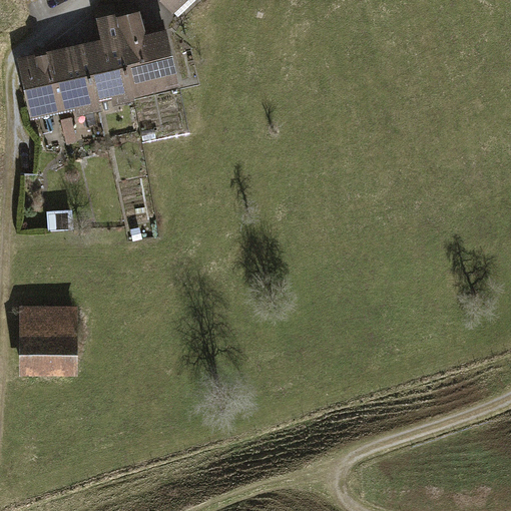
[(160,0),(177,17),(194,0),(160,0)]
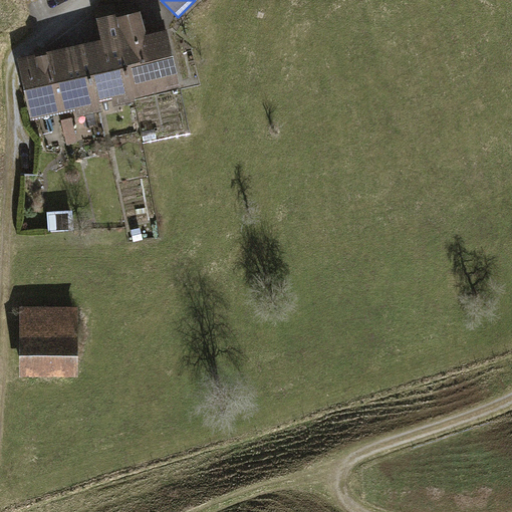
[(134,101),(134,98),(115,15),(113,3),(92,8),(99,41),(86,44),(98,102),(111,99),(113,105),(134,101)]
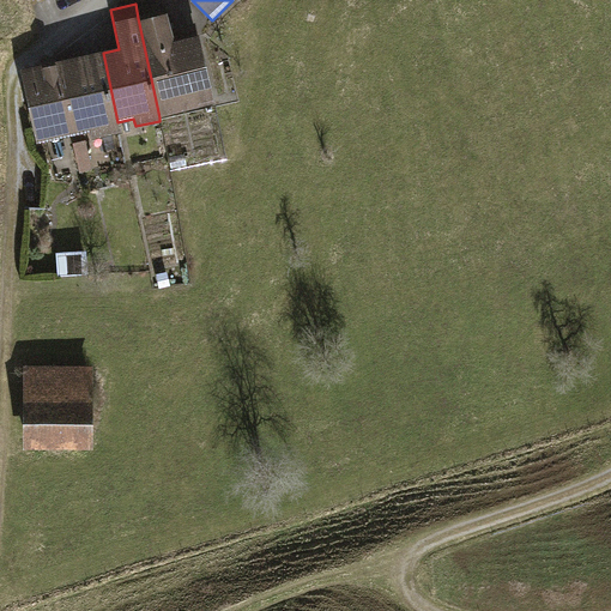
[(167,12),(138,18),(159,118),(213,106),(195,23),(170,29),(167,12)]
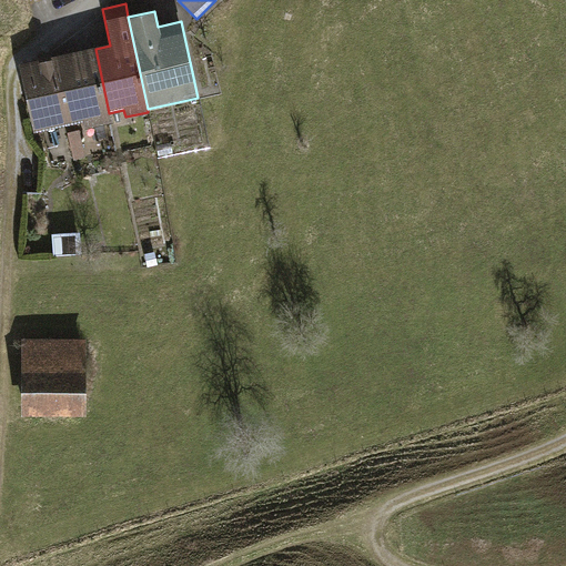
[(111,123),(109,113),(95,49),(62,56),(77,124),(82,123),(83,130),(111,123)]
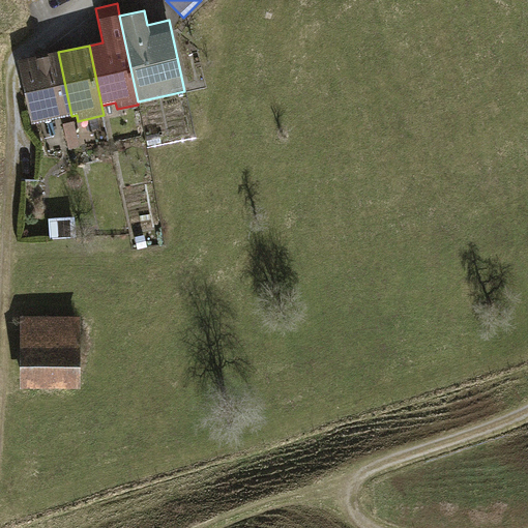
[(31,124),(71,116),(58,52),(18,60),(31,124)]
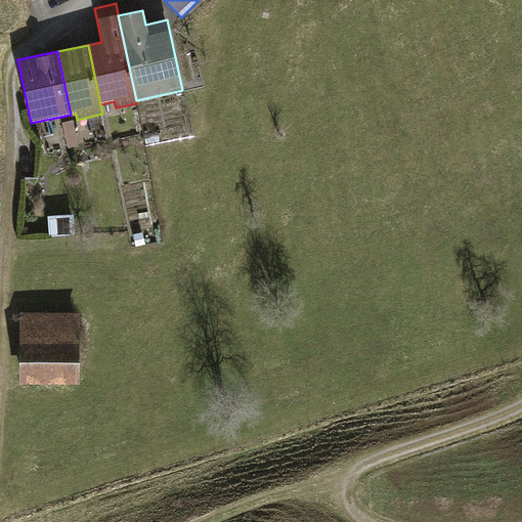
[(61,122),(67,147),(77,144),(71,120),(61,122)]
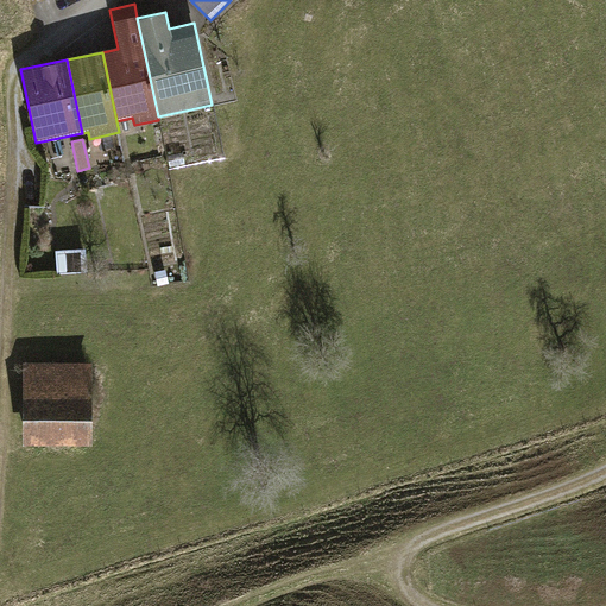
[(84,250),(54,250),(55,273),(86,272),(84,250)]
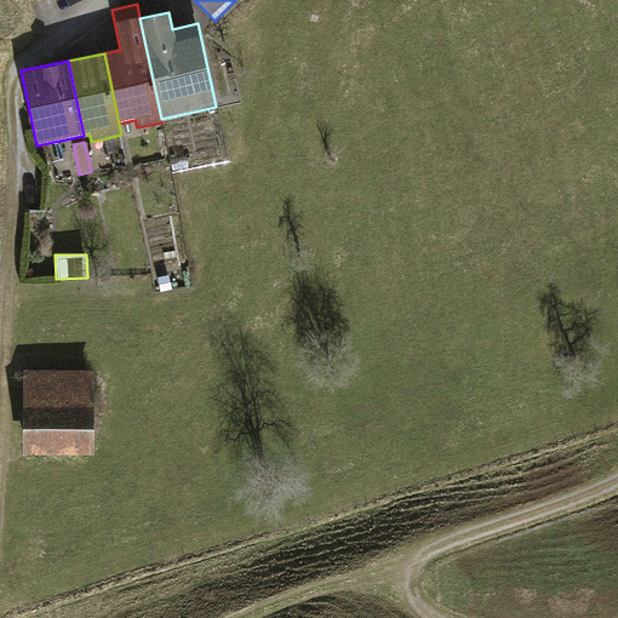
[(169,275),(156,276),(159,291),(170,289),(169,275)]
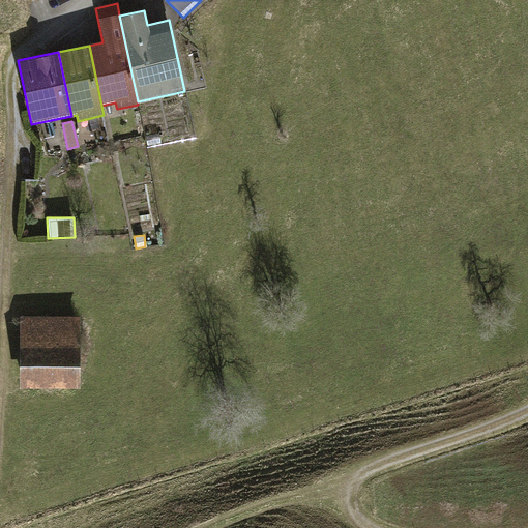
[(79,319),(20,318),(19,387),(78,388),(79,319)]
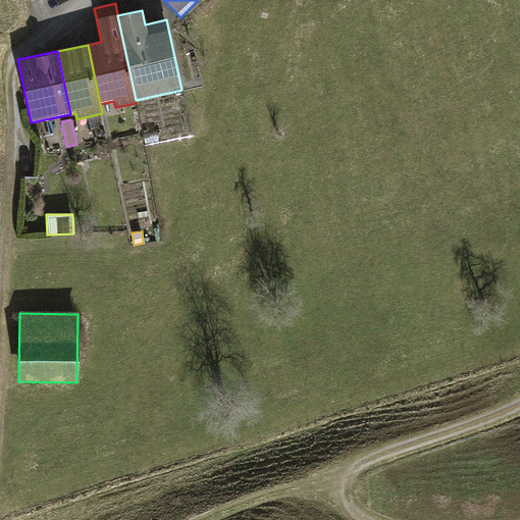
All buildings are outlined.
